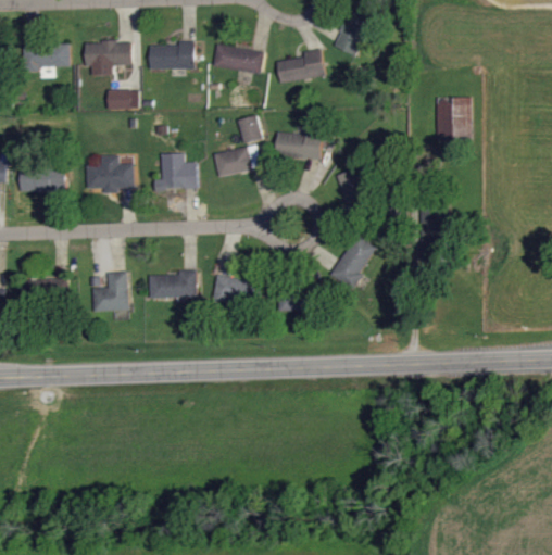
[(352,55),(368,26),(348,15),(331,45),(352,55)]
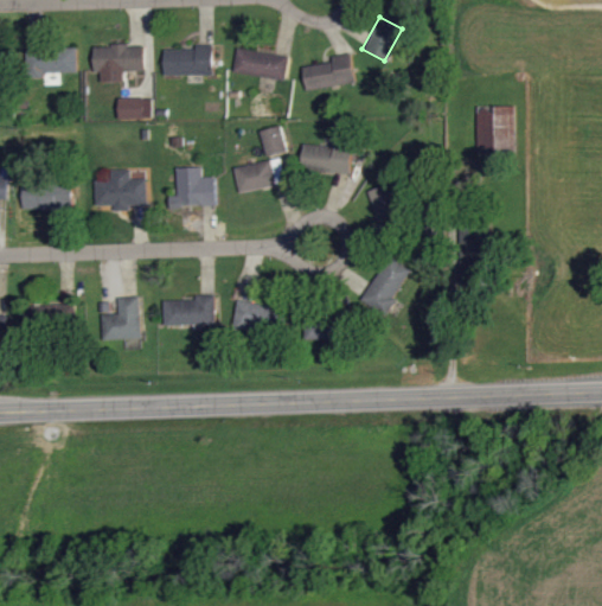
[(193,49),(162,49),(162,75),(211,74),(211,44),(193,45),(193,49)]
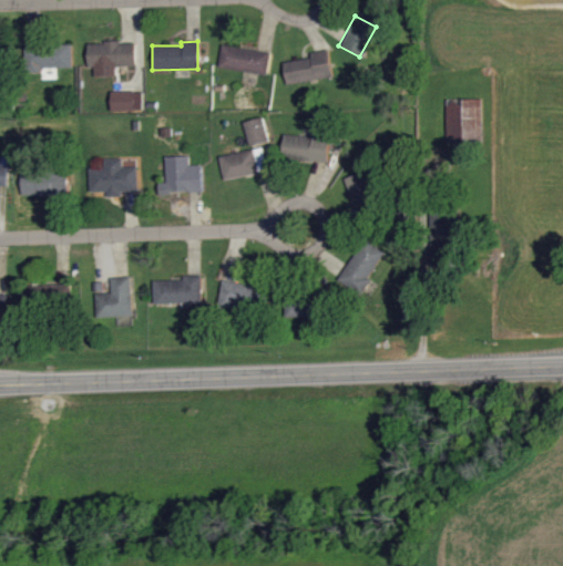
[(86,67),(93,67),(93,76),(113,75),(113,65),(133,65),(133,42),(85,43),(86,67)]
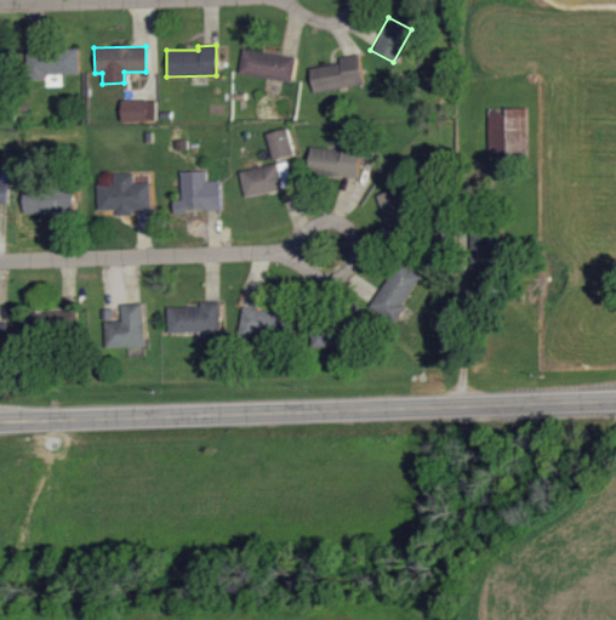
[(77,74),(77,49),(24,50),(24,75),(77,74)]
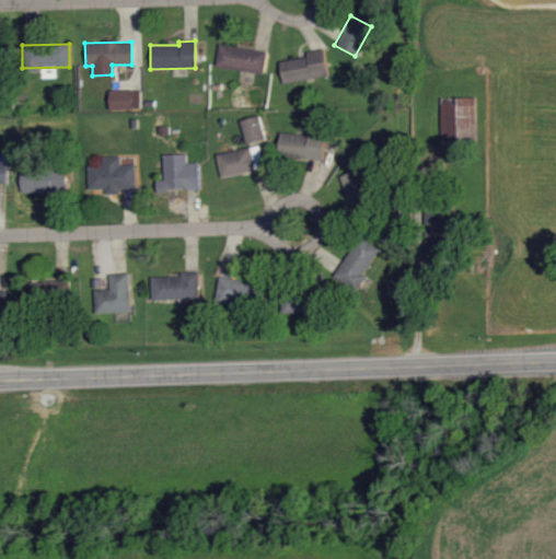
[(263,72),(264,50),(217,45),(215,67),(263,72)]
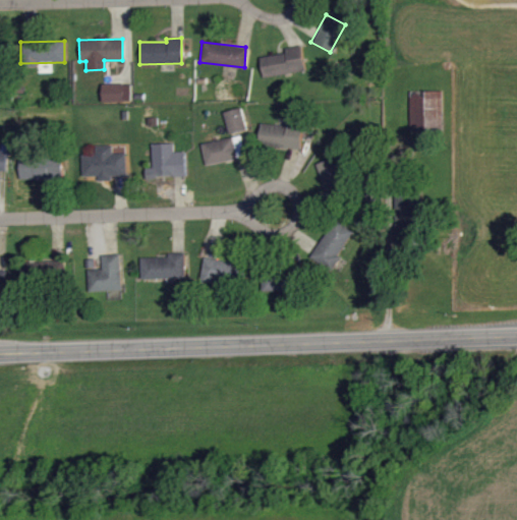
[(259,55),(262,77),(303,71),(300,49),(259,55)]
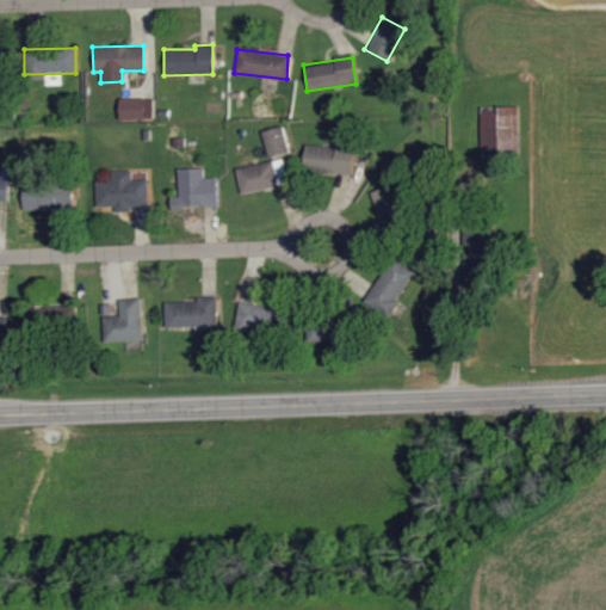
[(117,119),(152,119),(150,98),(117,98),(117,119)]
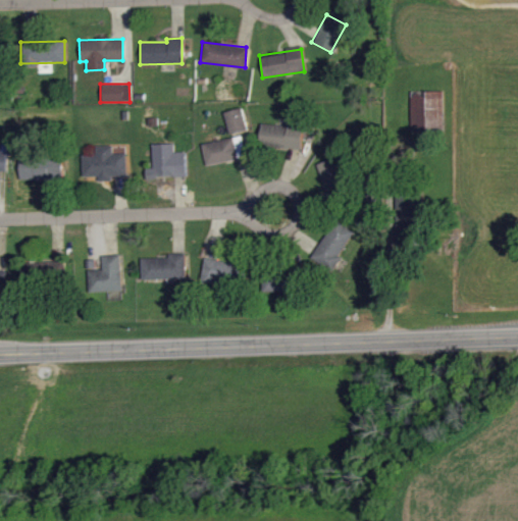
[(246,129),(241,107),(222,112),(228,135),(246,129)]
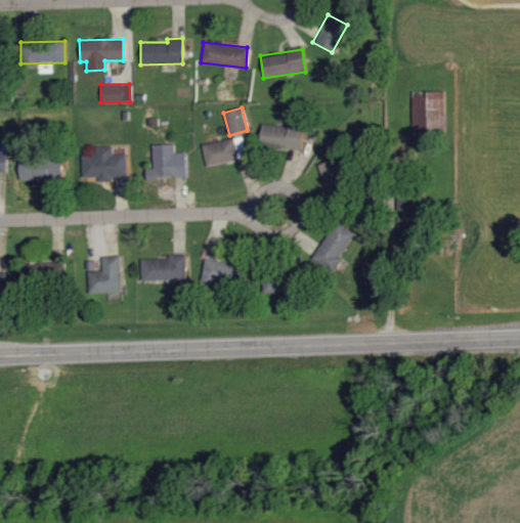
[(261,124),(260,146),(302,148),(304,123),(288,123),(288,126),(261,124)]
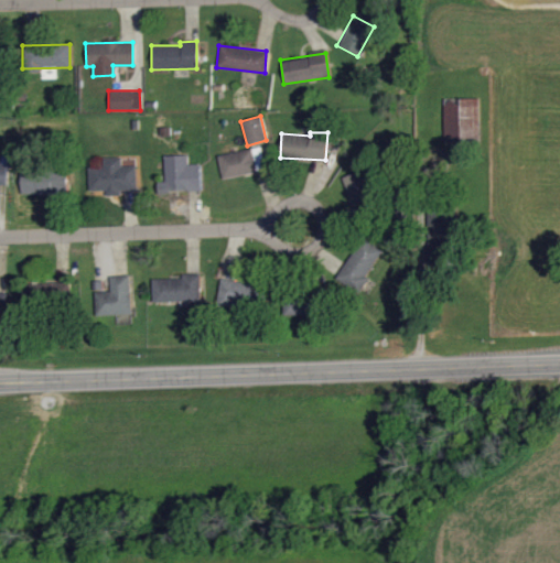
[(255,172),(250,149),(216,157),(222,179),(255,172)]
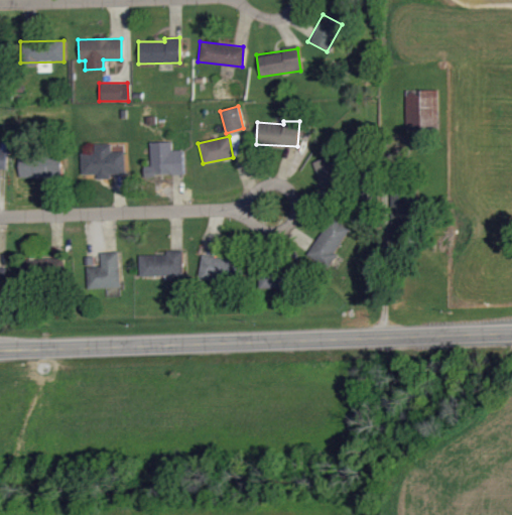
[(149,142),(150,174),(182,173),(181,150),(170,151),(170,142),(149,142)]
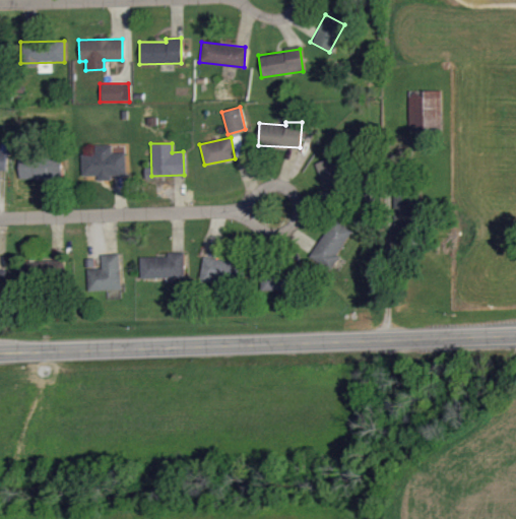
[(80,154),(80,176),(97,176),(97,181),(109,180),(109,175),(122,175),(122,145),(93,145),(93,154),(80,154)]
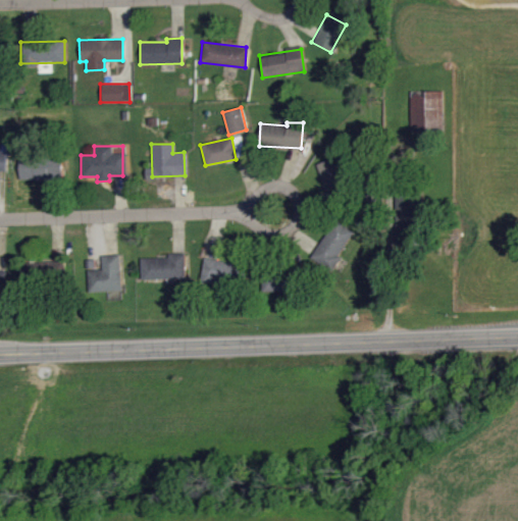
[(315,164),(326,193),(346,186),(335,157),(315,164)]
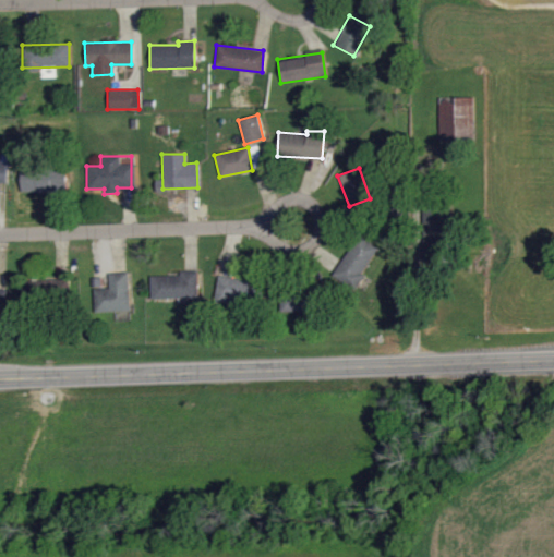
[(20,193),(57,192),(57,170),(19,171),(20,193)]
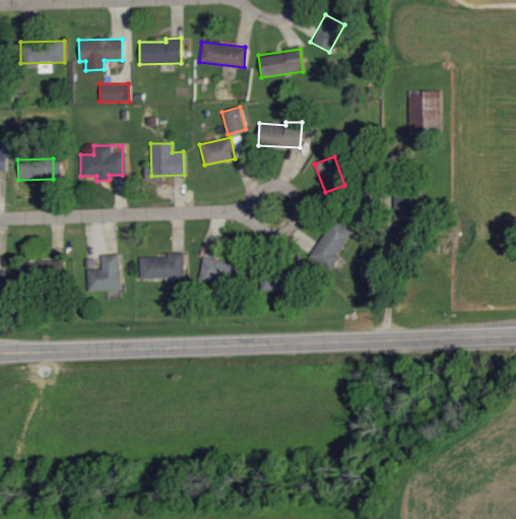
[(350,231),(330,219),(310,258),(330,269),(350,231)]
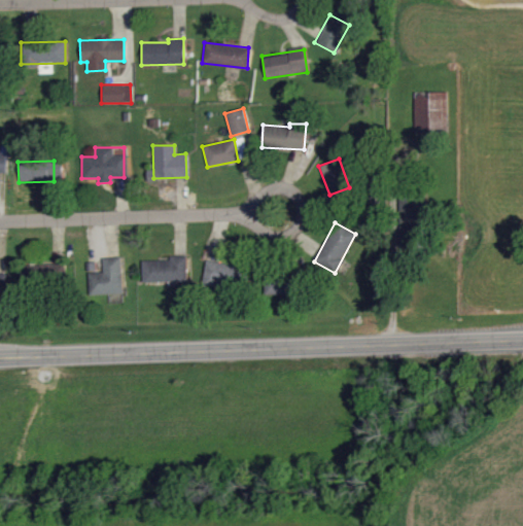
[(141,282),(185,280),(185,254),(169,254),(169,259),(141,260),(141,282)]
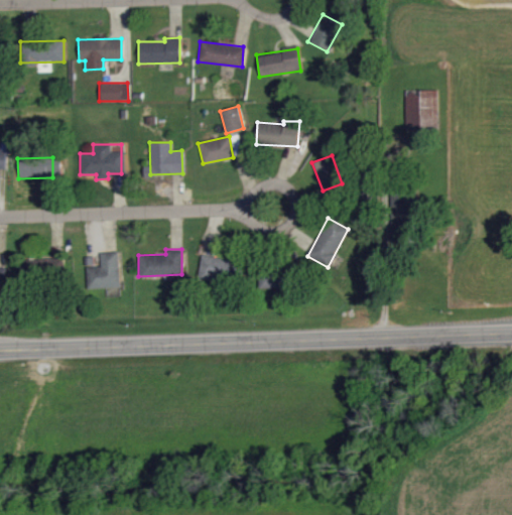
[(86,288),(119,287),(117,252),(99,252),(99,266),(85,267),(86,288)]
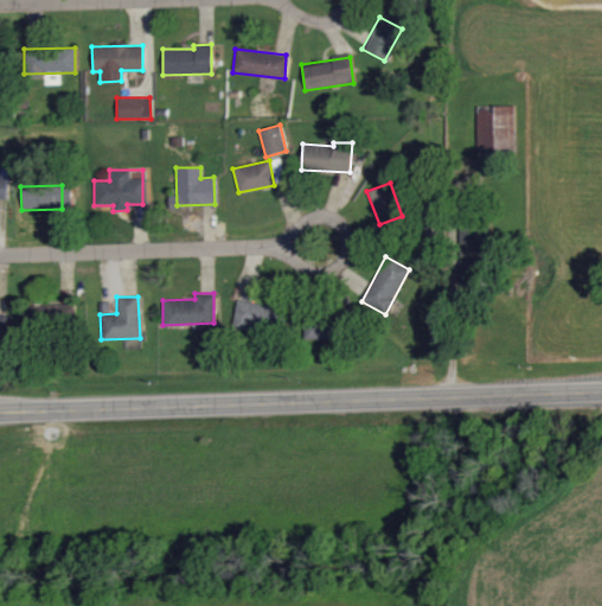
[(268,332),(273,308),(236,300),(231,324),(268,332)]
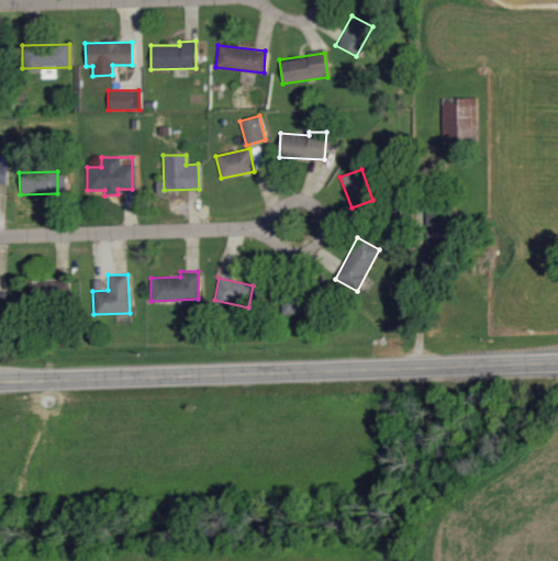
[(308,292),(281,293),(281,313),(308,312),(308,292)]
